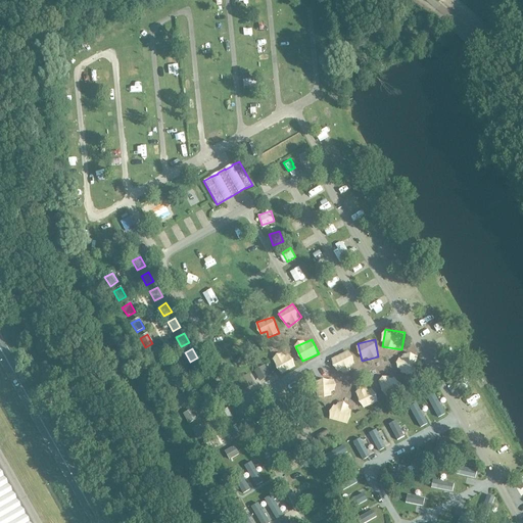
[(156,349),(148,353),(154,363),(161,359),(156,349)]
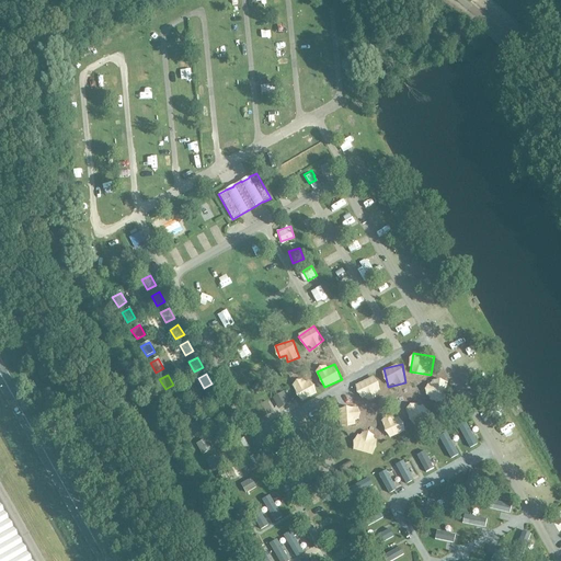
[(356,384),(365,402),(382,393),(374,375),(356,384)]
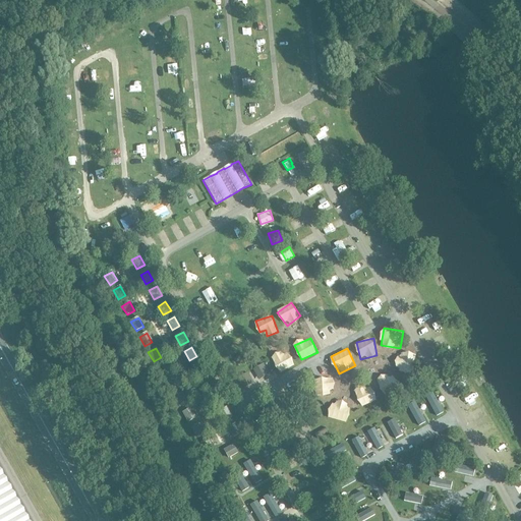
[(273,354),(278,371),(294,366),(289,349),(273,354)]
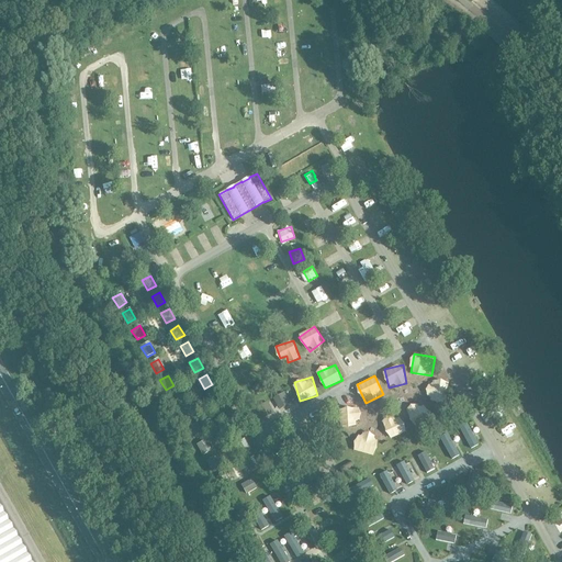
[(428,402),(448,402),(449,381),(429,381),(428,402)]
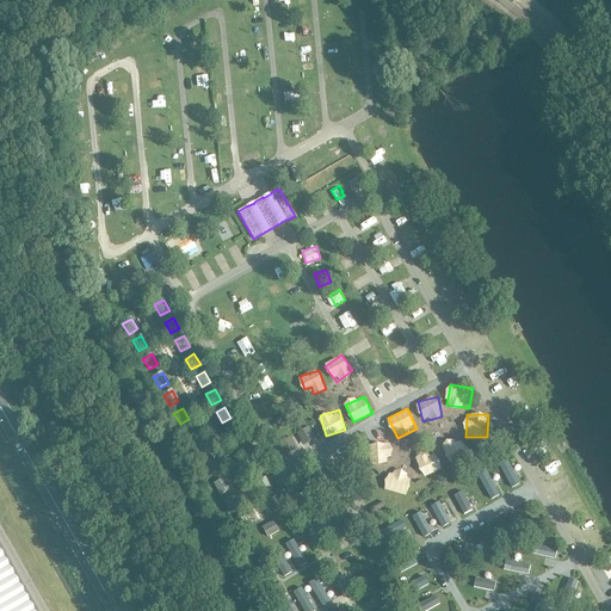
[(235,425),(226,430),(232,440),(241,436),(235,425)]
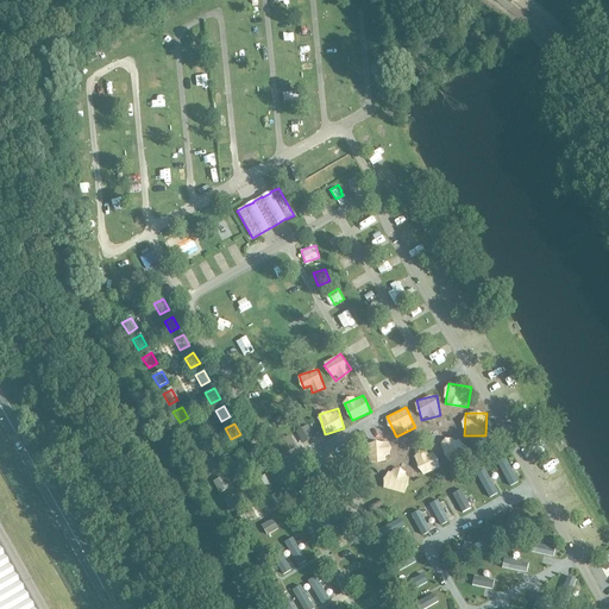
[(192,425),(183,429),(189,440),(199,435),(192,425)]
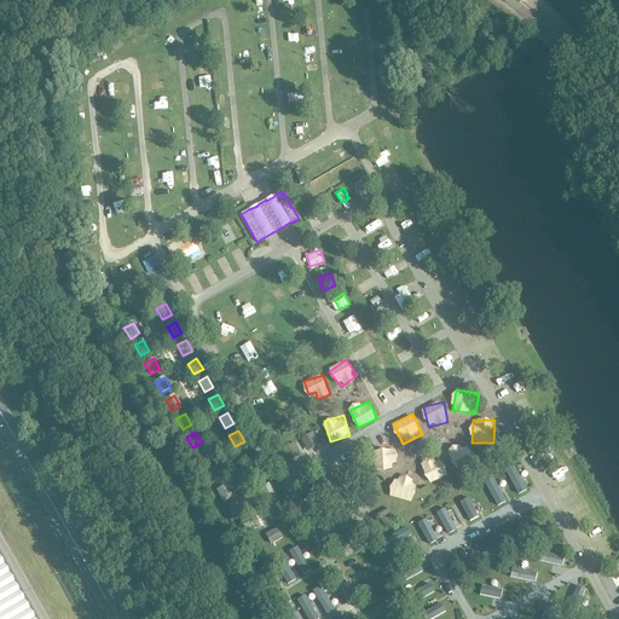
[(302,438),(308,450),(320,444),(314,432),(302,438)]
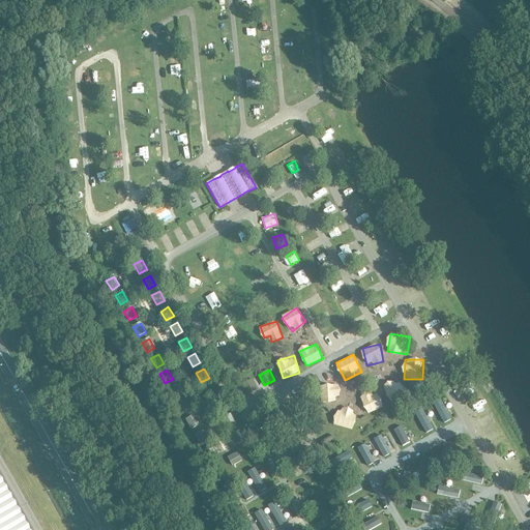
[(403,380),(385,383),(388,398),(405,394),(403,380)]
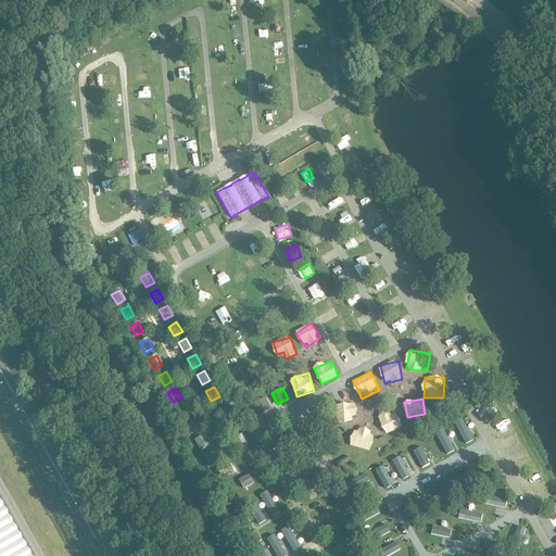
[(356,420),(356,403),(338,404),(339,421),(356,420)]
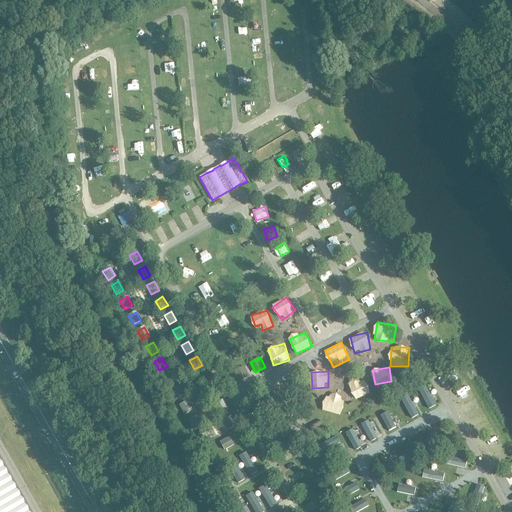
[(170,372),(163,376),(168,385),(175,380),(170,372)]
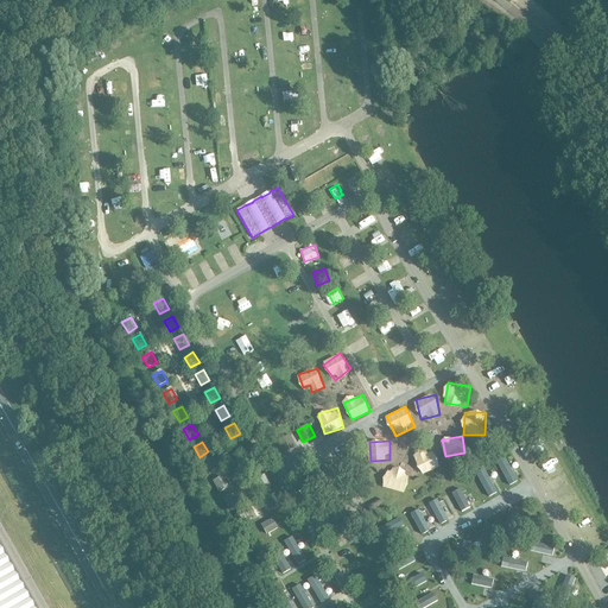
[(420,473),(441,467),(435,448),(416,454),(420,473)]
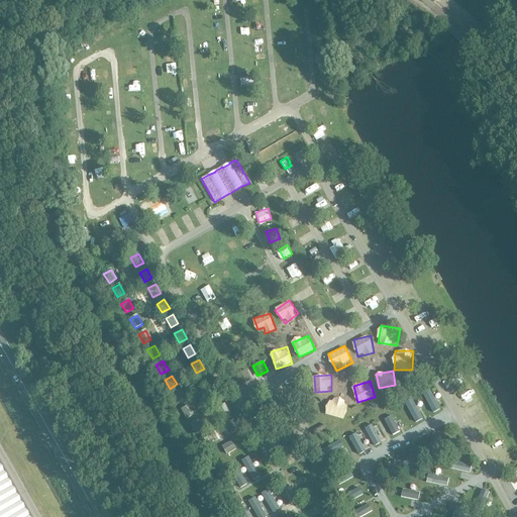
[(181,390),(173,395),(178,404),(186,399),(181,390)]
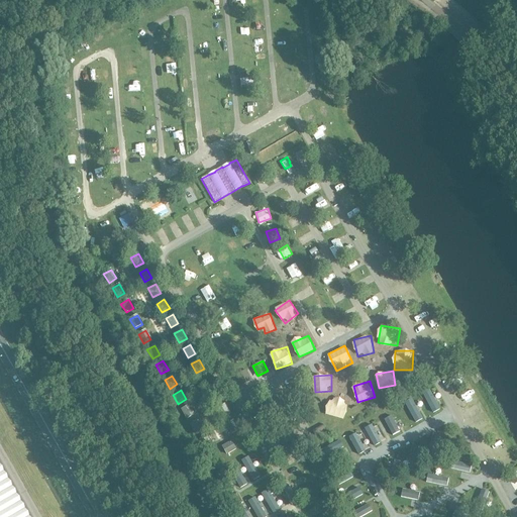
[(216,390),(208,394),(213,403),(221,399),(216,390)]
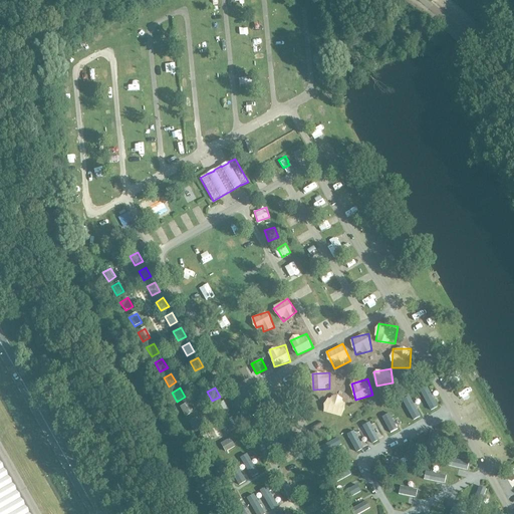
[(438,407),(427,388),(420,391),(431,410),(438,407)]
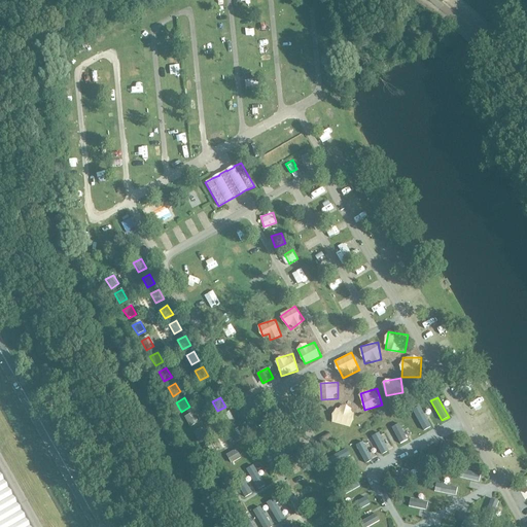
[(353,406),(337,406),(338,424),(353,424),(353,406)]
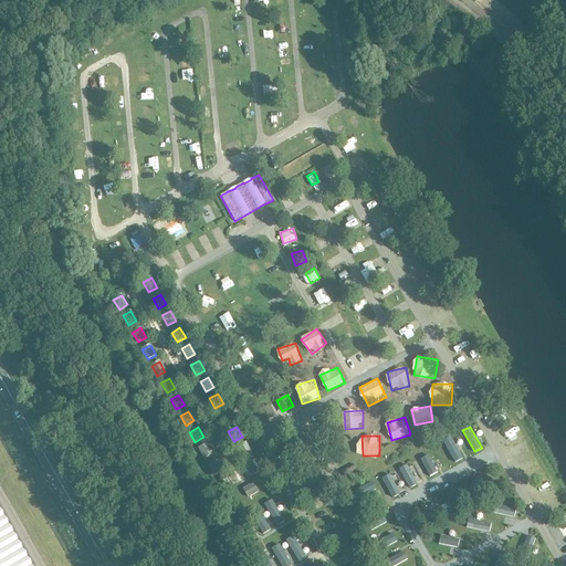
[(462,459),(450,438),(443,441),(456,462),(462,459)]
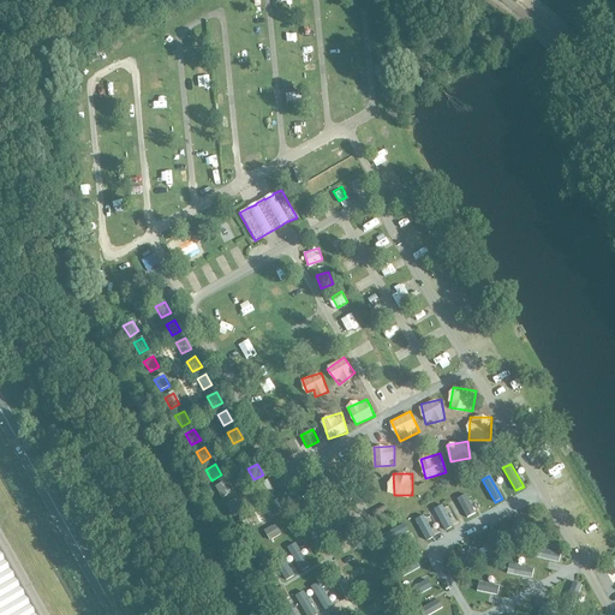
[(225,482),(216,488),(222,497),(231,493),(225,482)]
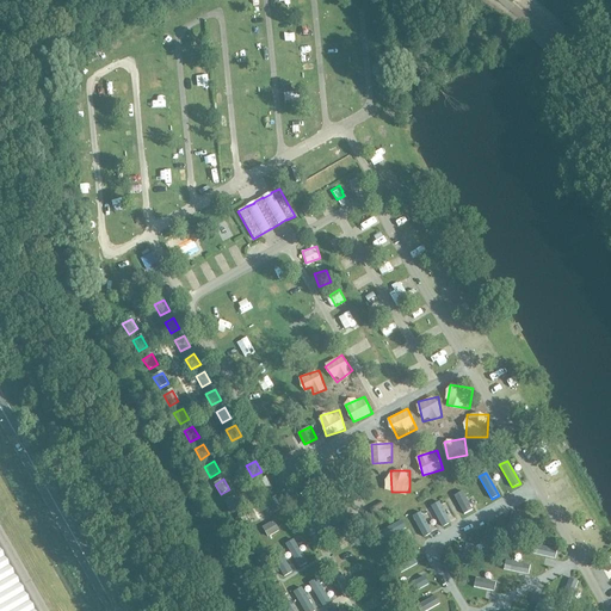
[(265,479),(257,483),(263,494),(271,489),(265,479)]
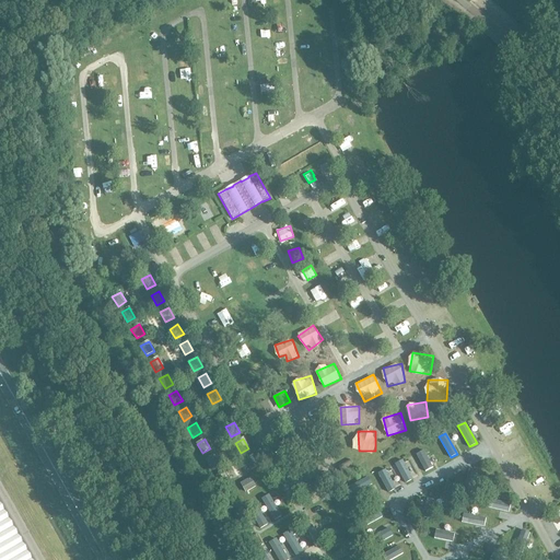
[(433,467),(423,450),(416,454),(426,471),(433,467)]
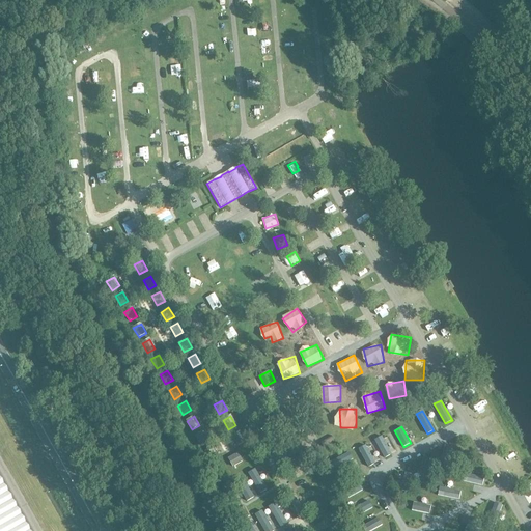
[(203,431),(195,437),(201,445),(208,441),(203,431)]
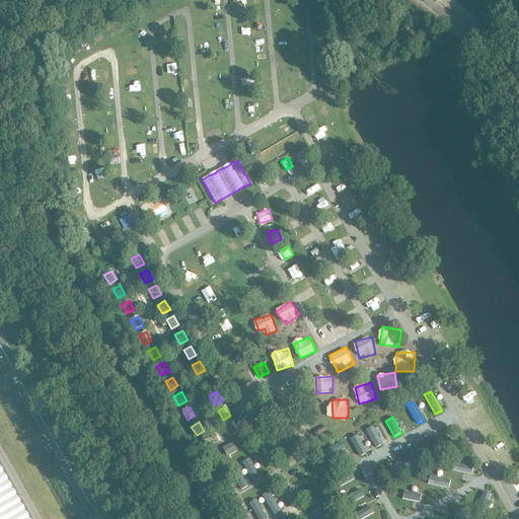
[(234,422),(227,427),(232,436),(239,431),(234,422)]
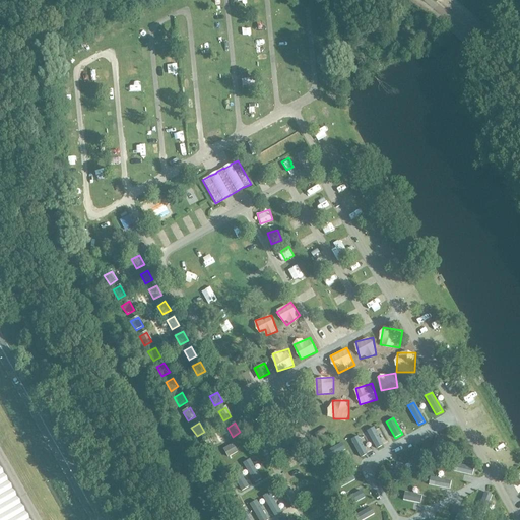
[(384,445),(375,427),(368,431),(377,449),(384,445)]
